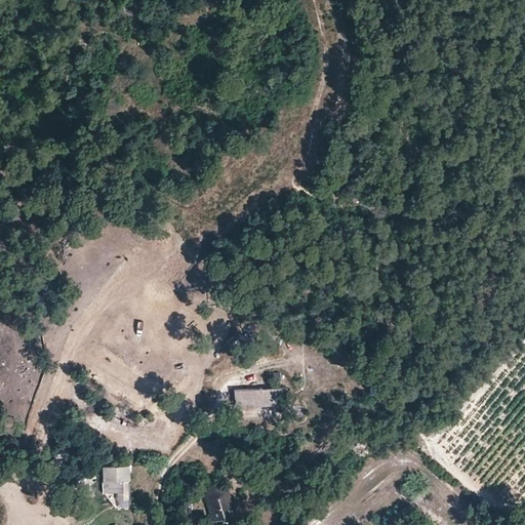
[(27,151),(33,145),(28,139),(21,148),(26,153),(27,151)]
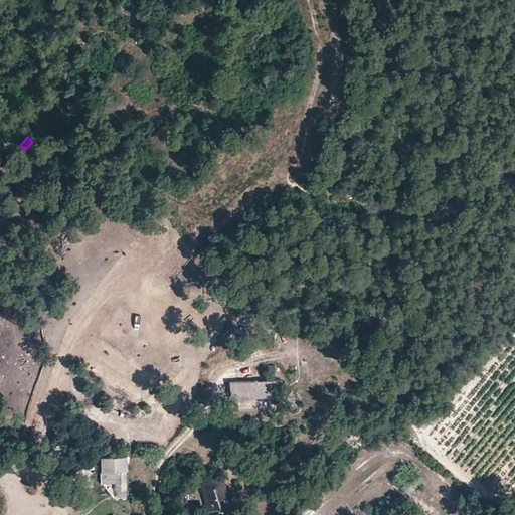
[(266,365),(268,373),(276,372),(275,363),(266,365)]
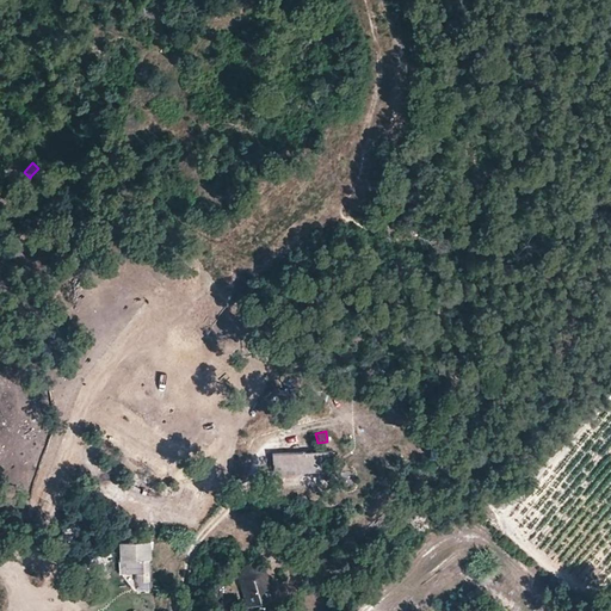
[(333,466),(333,451),(272,454),(273,469),(333,466)]
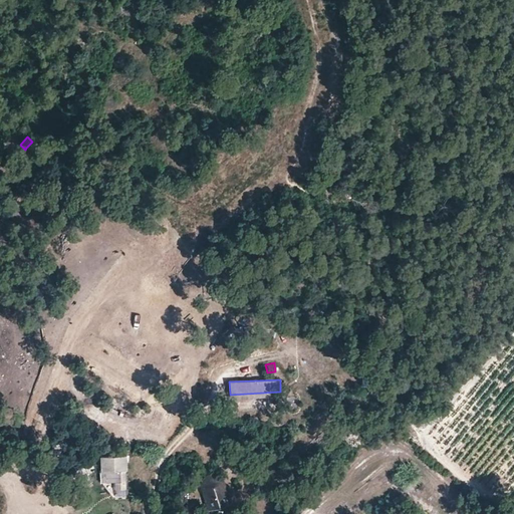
[(107,405),(85,396),(82,403),(104,412),(107,405)]
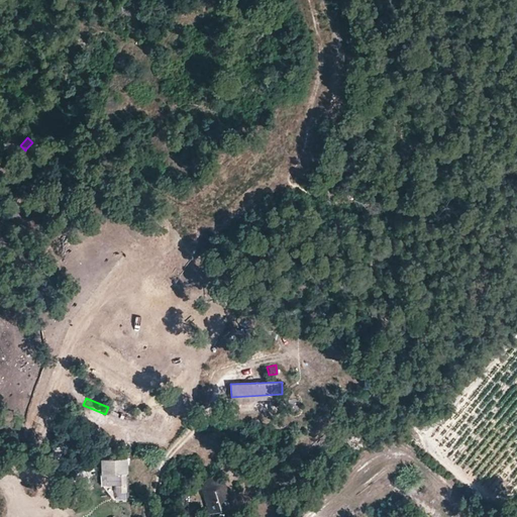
[(132,417),(111,408),(108,415),(129,424),(132,417)]
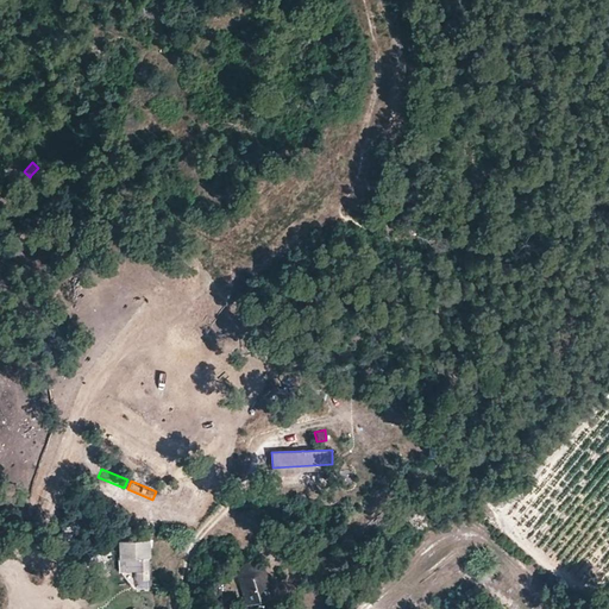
[(188,507),(199,488),(186,482),(176,501),(188,507)]
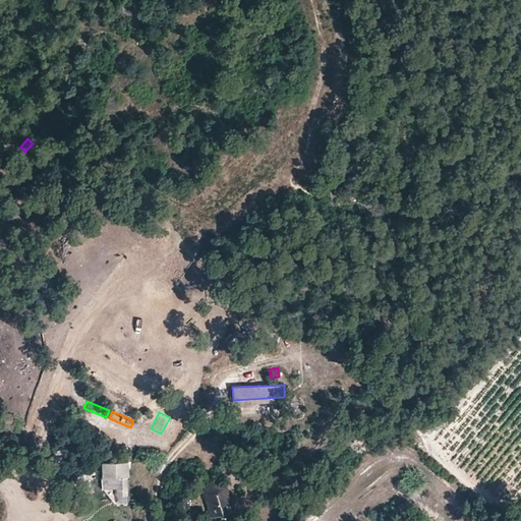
[(160,445),(138,436),(135,443),(158,452),(160,445)]
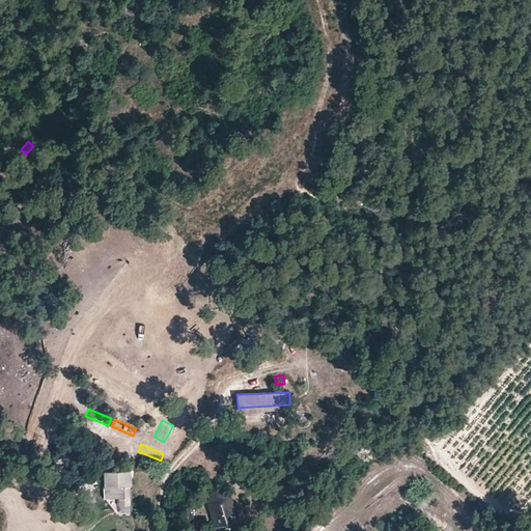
[(130,504),(129,471),(104,472),(104,487),(118,486),(118,498),(118,505),(130,504)]
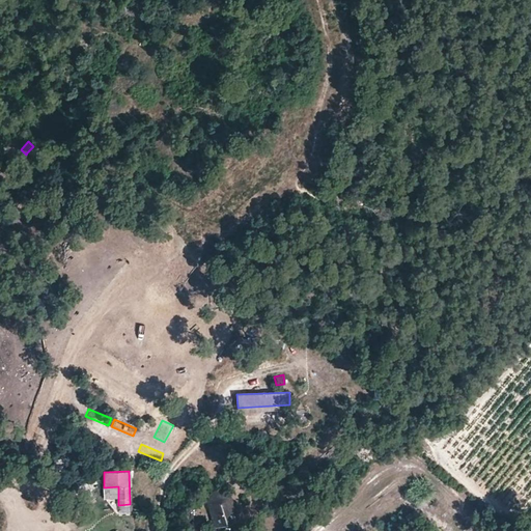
[(118,498),(118,486),(104,487),(105,499),(118,498)]
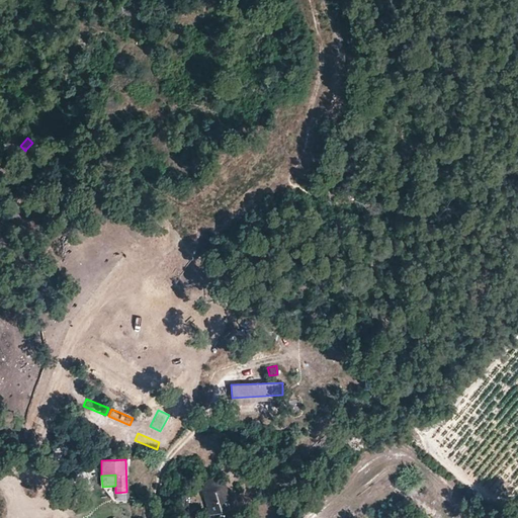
[(234,506),(226,484),(225,482),(223,480),(219,478),(217,477),(212,478),(209,478),(206,480),(203,483),(201,488),(201,490),(208,514),(221,511),(234,506)]
